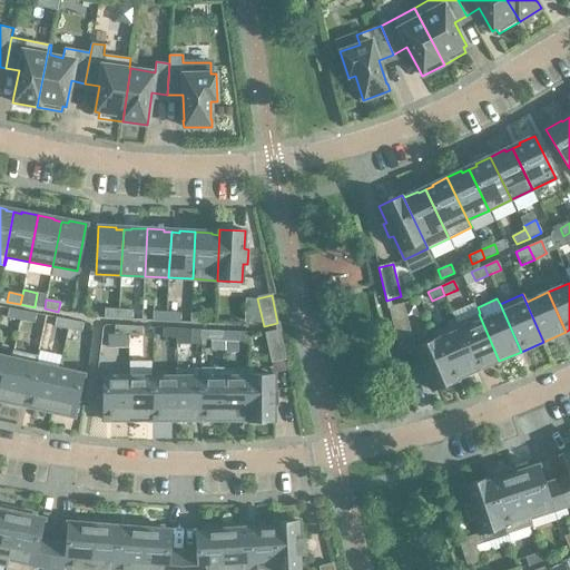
[(403,303),(389,307),(395,335),(410,332),(403,303)]
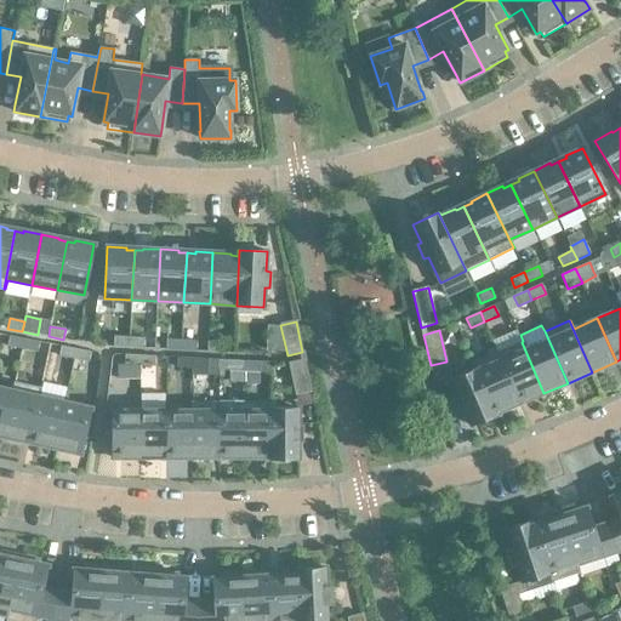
[(22,349),(24,339),(10,336),(7,346),(22,349)]
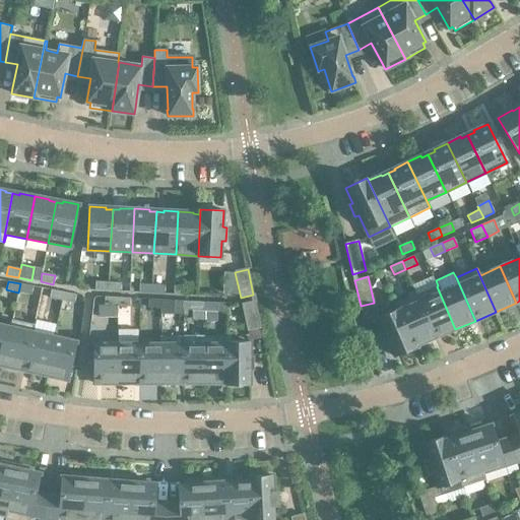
[(108,290),(109,282),(95,281),(95,290),(108,290)]
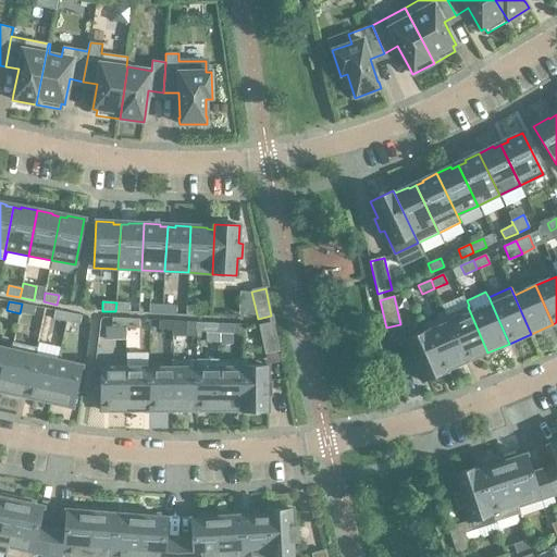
[(116,302),(115,311),(130,312),(130,304),(116,302)]
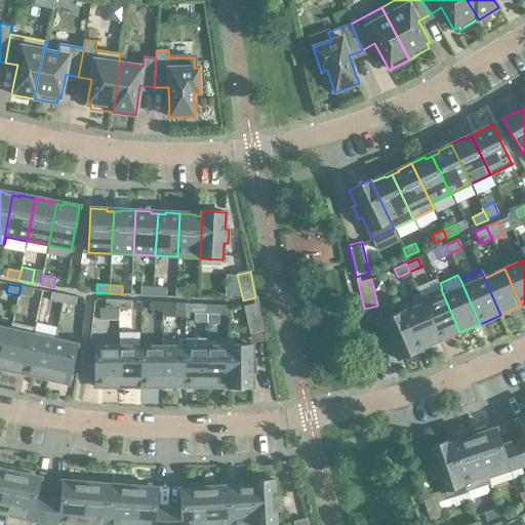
[(21,286),(18,295),(32,297),(33,289),(21,286)]
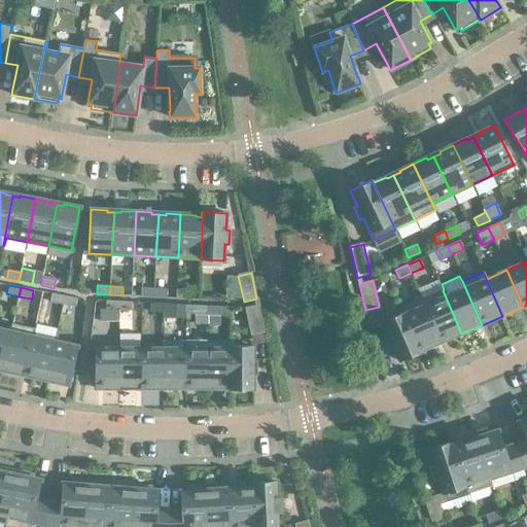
[(153,297),(154,288),(141,288),(141,296),(153,297)]
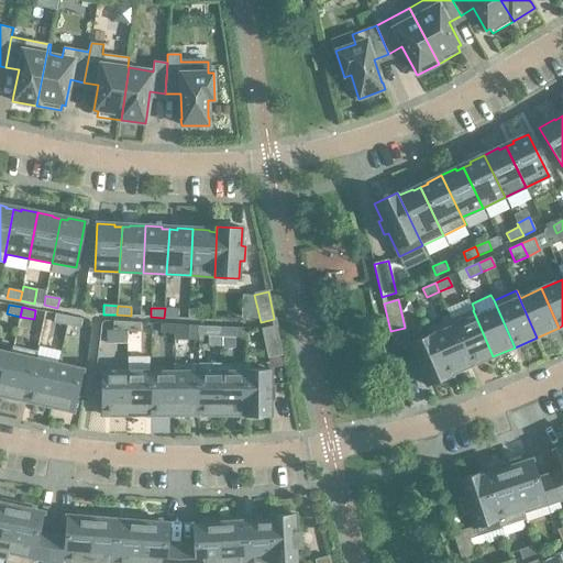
[(165,308),(164,318),(178,319),(178,309),(165,308)]
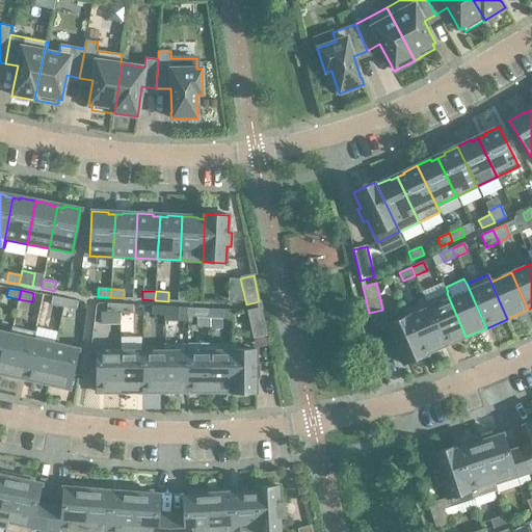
[(178,292),(178,301),(191,302),(191,293),(178,292)]
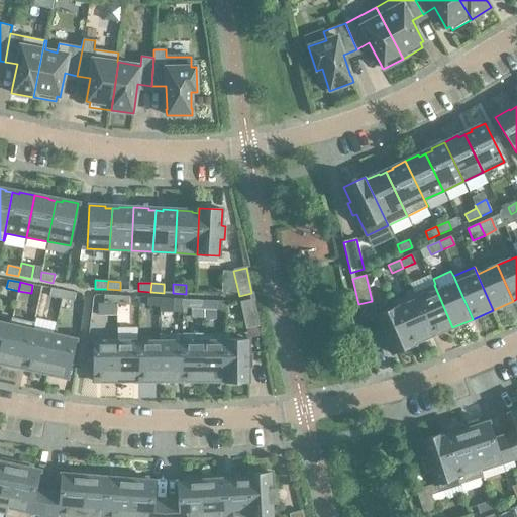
[(452,327),(434,285),(414,293),(432,336),(452,327)]
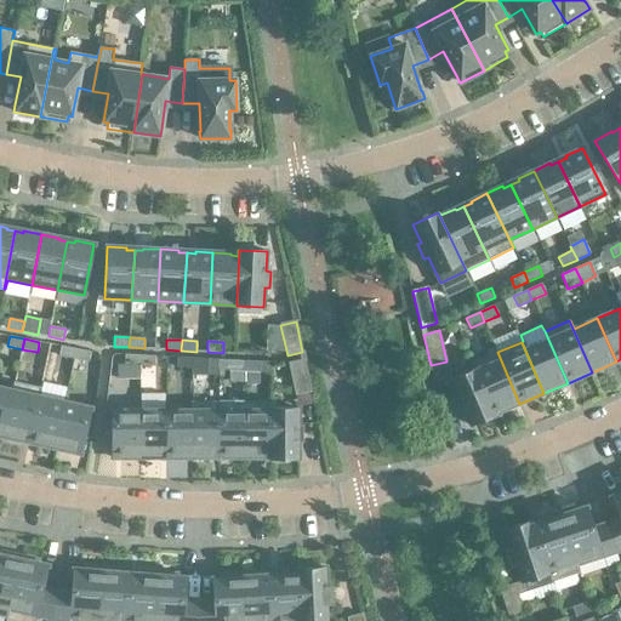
[(74,359),(75,348),(61,346),(58,357),(74,359)]
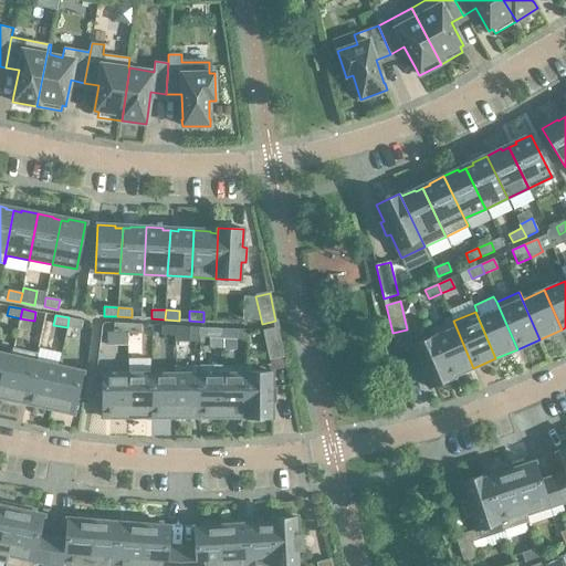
[(69,317),(67,327),(81,329),(83,321),(69,317)]
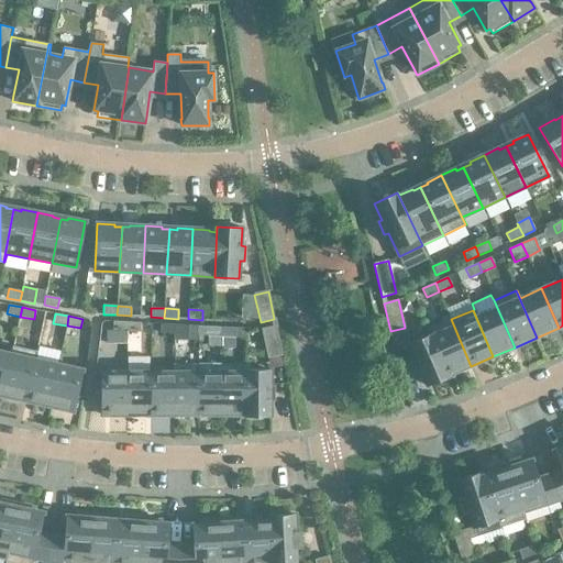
[(471,366),(451,319),(429,329),(450,376),(451,376),(450,375),(471,366)]
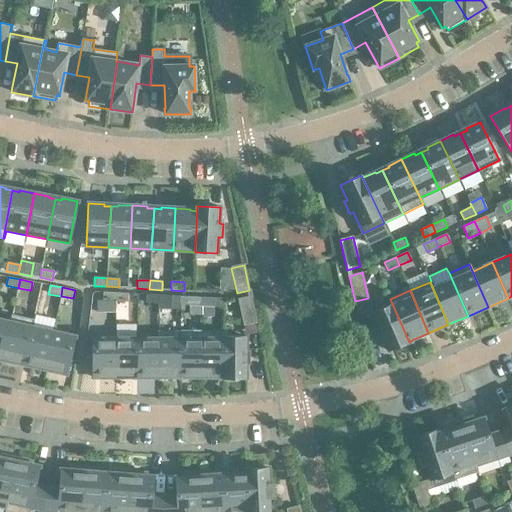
[(115,302),(116,293),(103,292),(103,301),(115,302)]
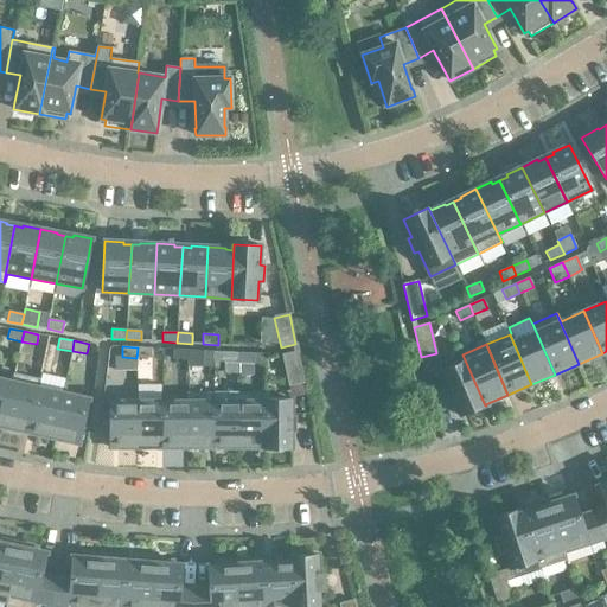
[(138,347),(136,358),(152,358),(152,349),(138,347)]
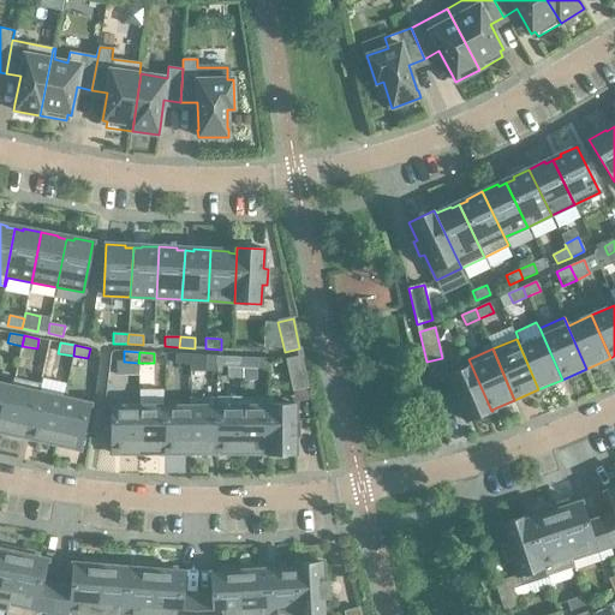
[(190,365),(191,354),(175,353),(175,364),(190,365)]
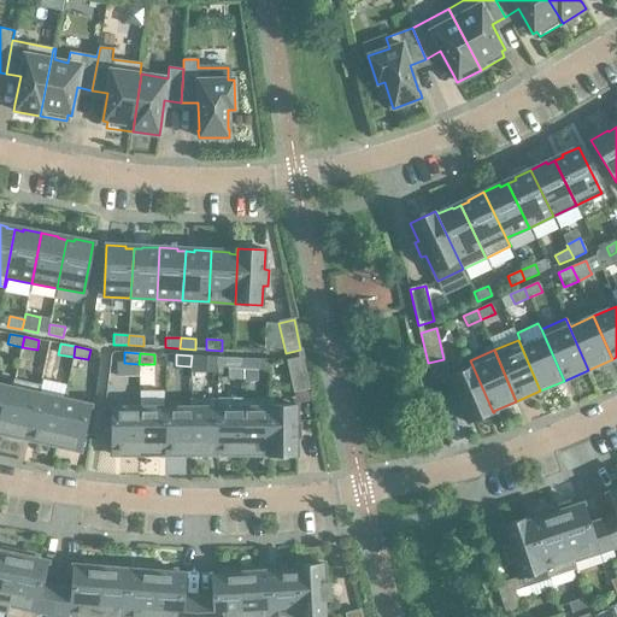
[(192,356),(191,366),(191,371),(206,372),(206,357),(192,356)]
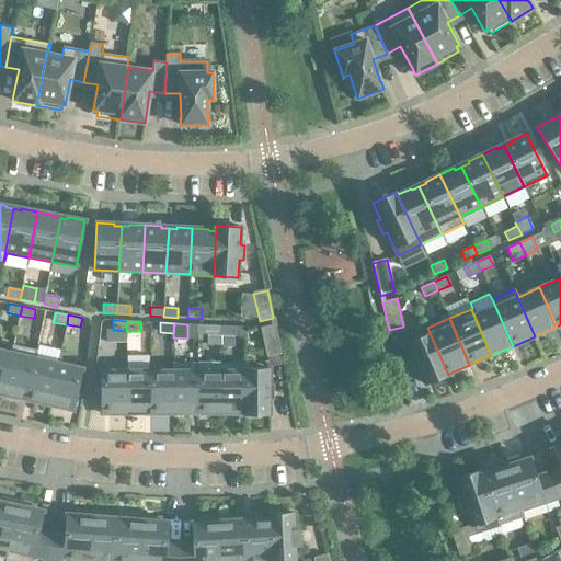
[(266,355),(281,353),(275,324),(261,328),(266,355)]
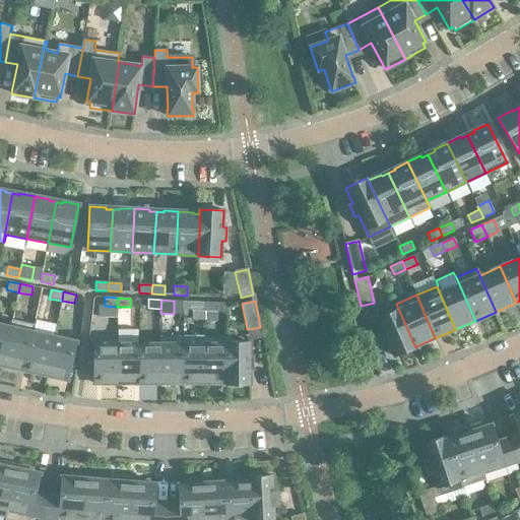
[(205,311),(205,303),(192,302),(192,311),(205,311)]
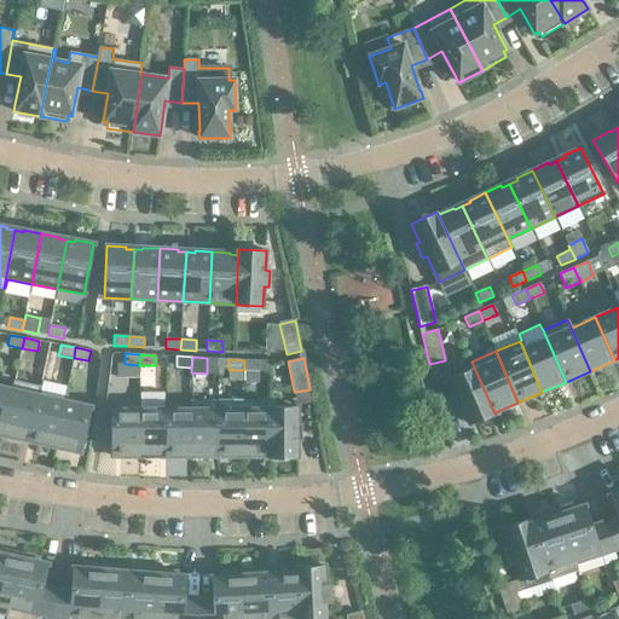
[(244,360),(244,370),(259,371),(260,360),(244,360)]
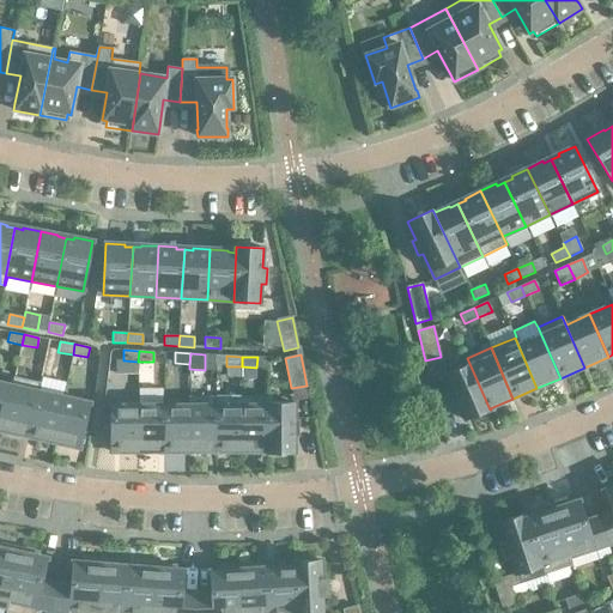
[(490,410),(467,358),(466,358),(468,364),(445,375),(451,390),(449,393),(455,406),(457,405),(465,420),(490,410)]
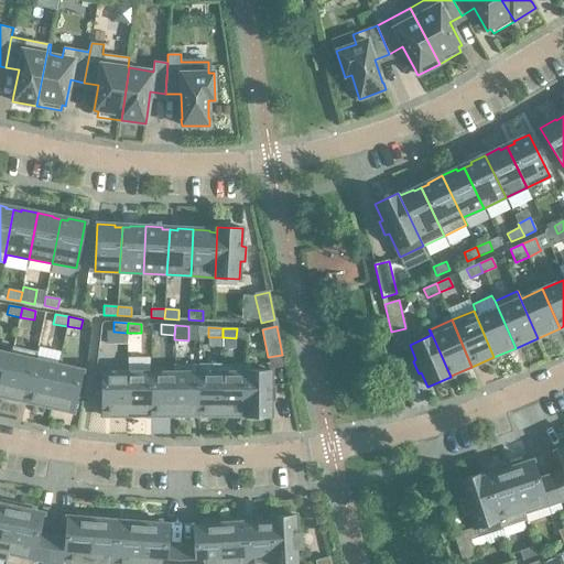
[(0,396),(2,397),(13,347),(12,347),(10,355),(0,351),(0,396)]
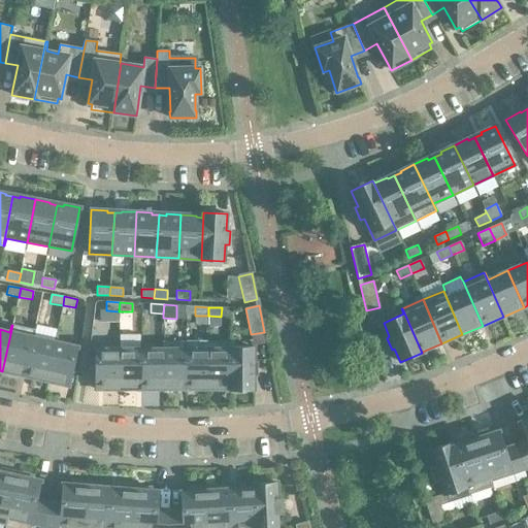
[(24,376),(34,330),(12,325),(2,371),(24,376)]
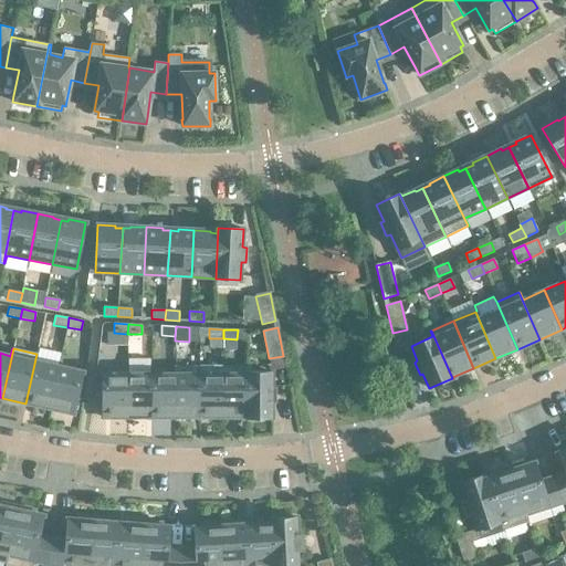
[(49,409),(59,366),(37,362),(38,354),(37,354),(25,404),(49,409)]
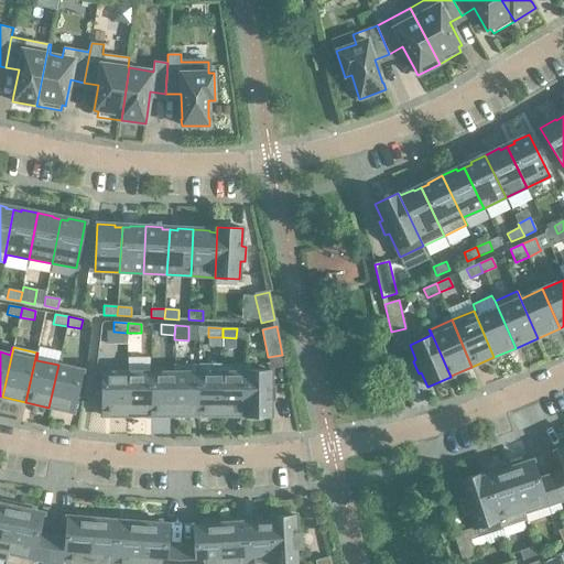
[(58,365),(49,408),(73,413),(83,370),(58,365)]
